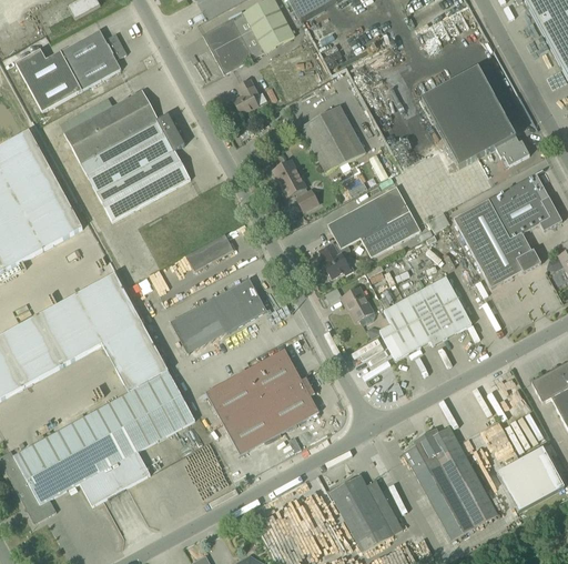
[(100,3),(98,0),(74,0),(68,3),(75,18),(100,3)]
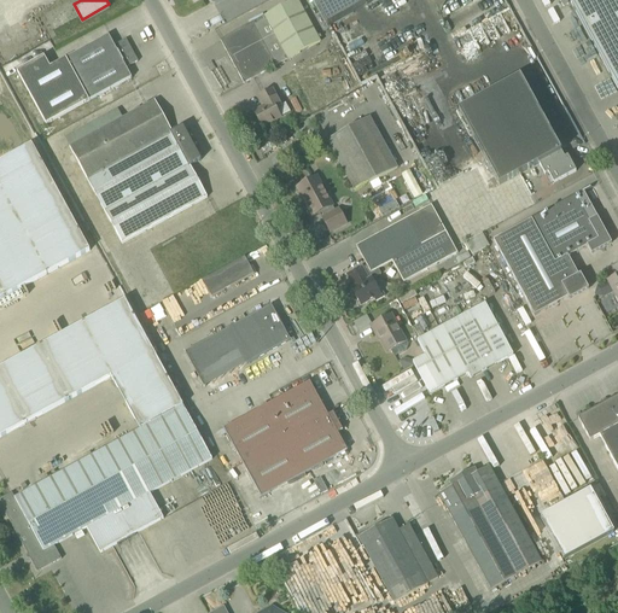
[(286,0),(264,12),(266,15),(254,21),(252,19),(220,36),(244,80),(275,63),(274,60),(287,53),(289,56),(320,39),(298,0),(286,0)]
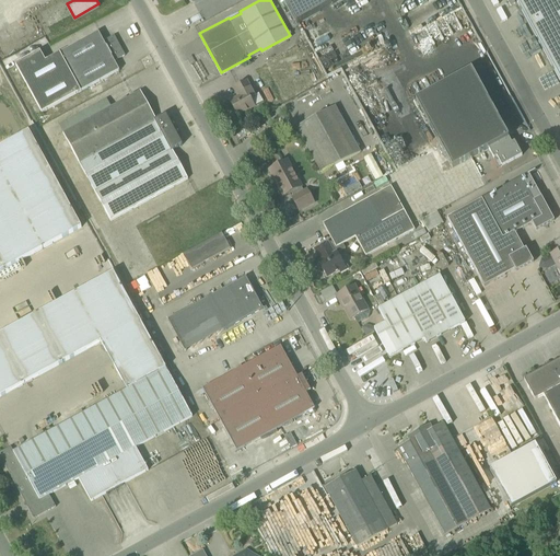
[(517,0),(559,77),(559,0),(517,0)]
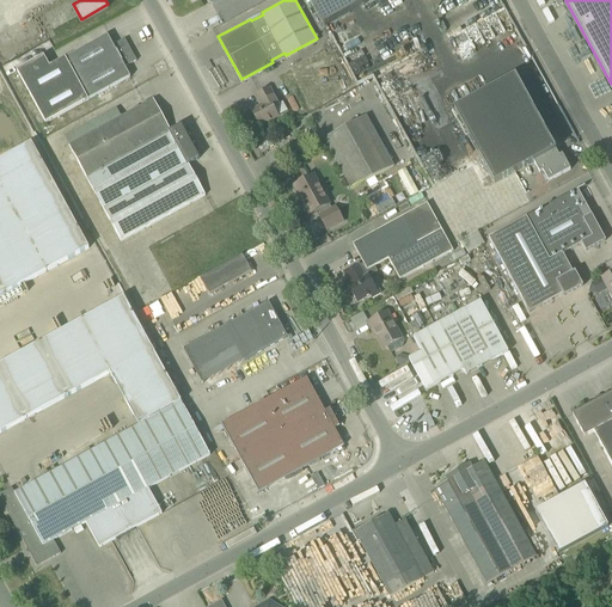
[(108,31),(65,55),(87,97),(130,73),(124,63),(136,57),(124,35),(114,42),(108,31)]
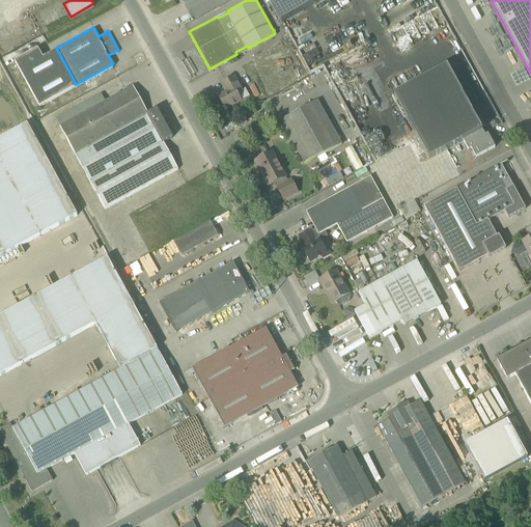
[(38,46),(37,46),(15,58),(39,104),(76,84),(56,48),(44,55),(38,46)]
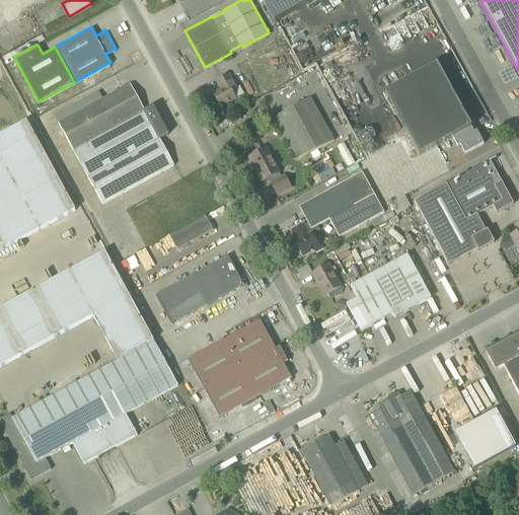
[(213,91),(220,103),(235,95),(231,87),(236,85),(228,72),(217,78),(221,86),(213,91)]
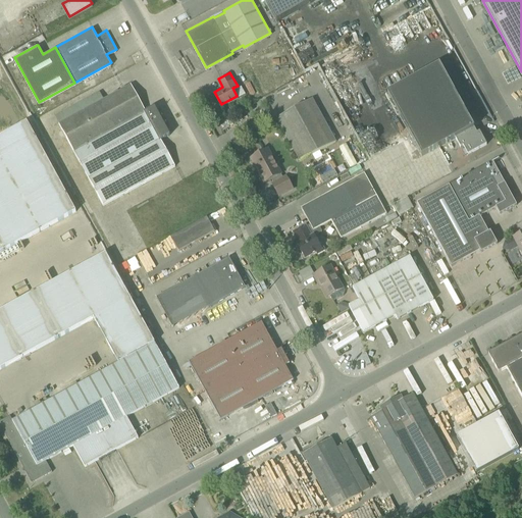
[(477,130),(474,124),(449,80),(398,108),(422,153),(455,135),(460,144),(463,143),(468,152),(486,141),(479,128),(477,130)]
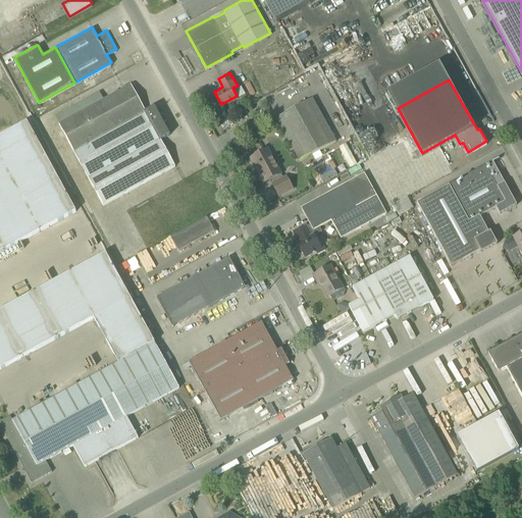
[(144,110),(146,109),(131,82),(58,121),(90,178),(160,140),(144,110)]
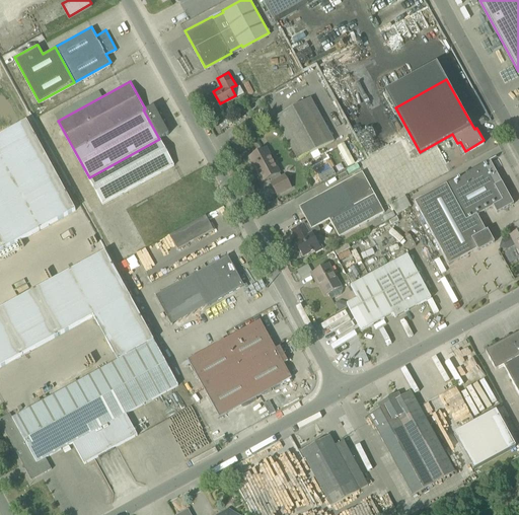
[(334,138),(310,95),(275,115),(298,158),(334,138)]
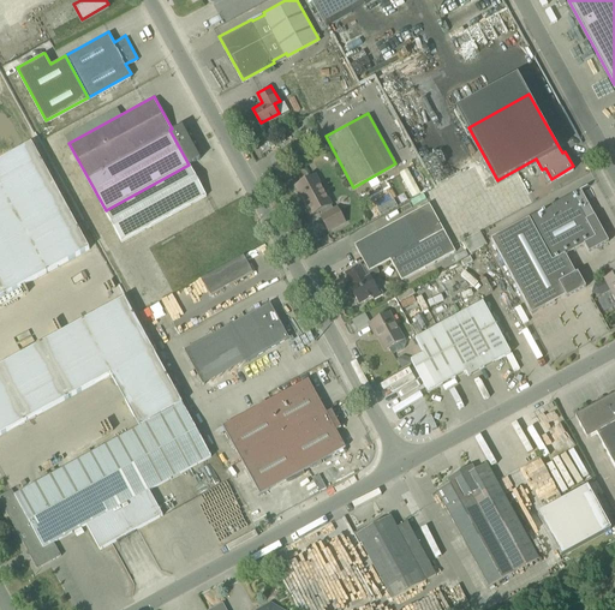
[(181,123),(172,129),(169,130),(189,165),(191,163),(201,157),(181,123)]
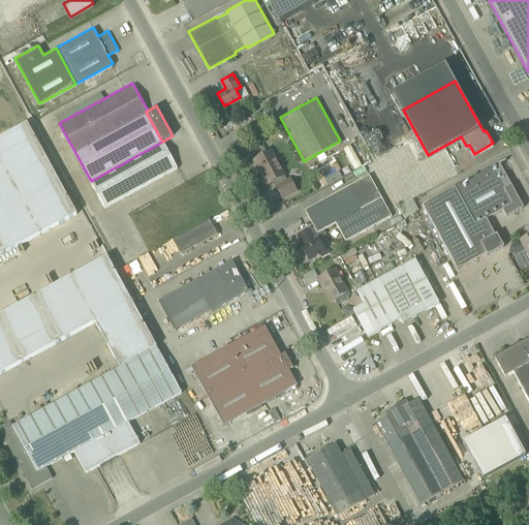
[(0,253),(78,211),(27,120),(0,134),(0,253)]
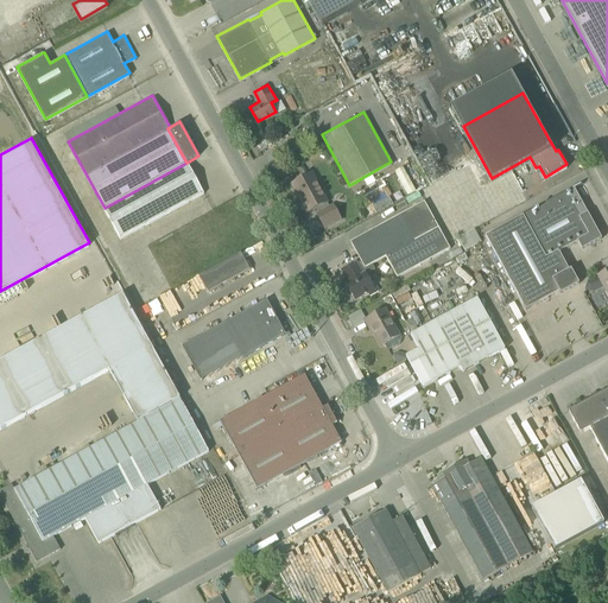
[(204,190),(189,162),(187,163),(105,208),(120,236),(204,190)]
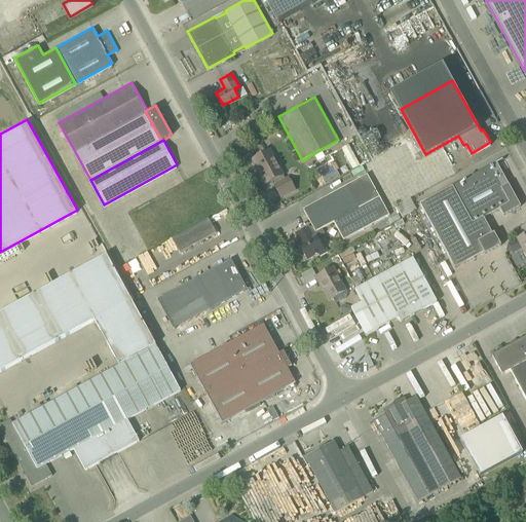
[(286,177),(274,155),(271,157),(267,149),(260,152),(258,152),(255,154),(255,155),(253,156),(266,182),(273,178),(275,182),(274,182),(280,195),(295,187),(289,175),(286,177)]
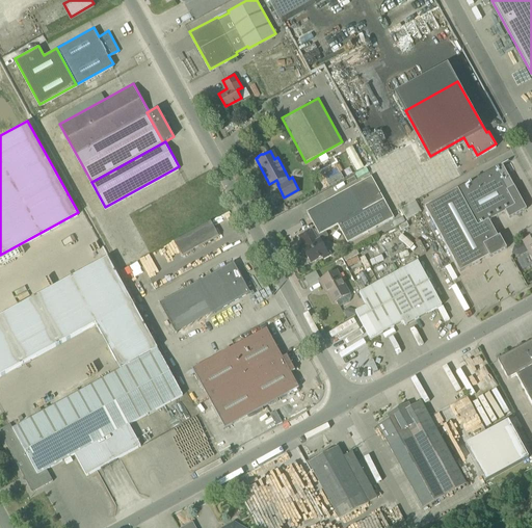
[(399,159),(371,175),(386,200),(414,184),(399,159)]
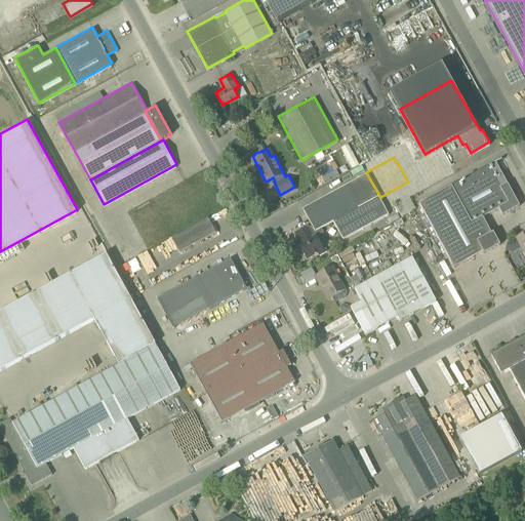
[(495,160),(451,184),(419,201),(454,266),(497,242),(483,214),(499,206),(501,211),(505,211),(519,203),(503,175),(505,175),(495,160)]
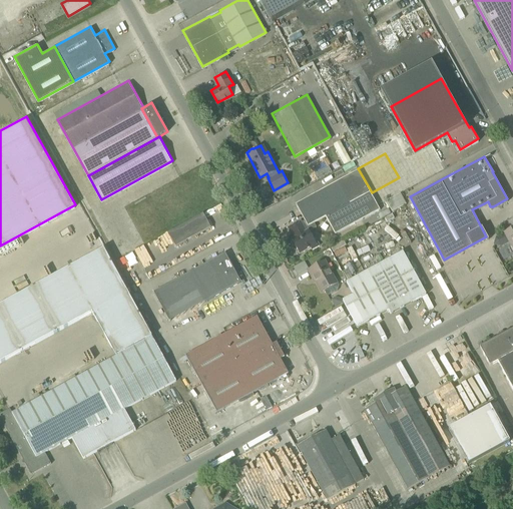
[(380,206),(372,192),(358,168),(358,167),(296,201),(305,217),(308,223),(315,220),(326,213),(336,231),(380,206)]
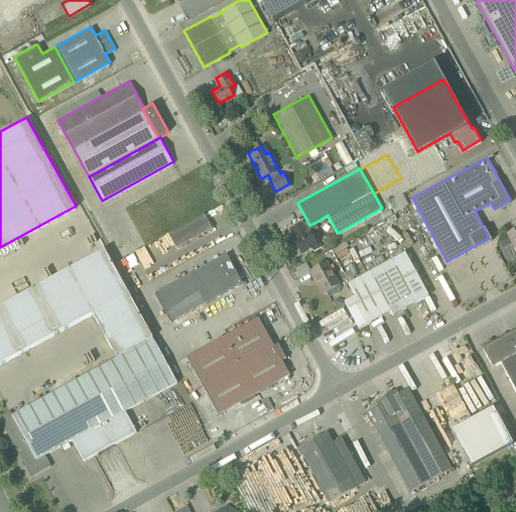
[(401,192),(388,199),(393,210),(407,202),(401,192)]
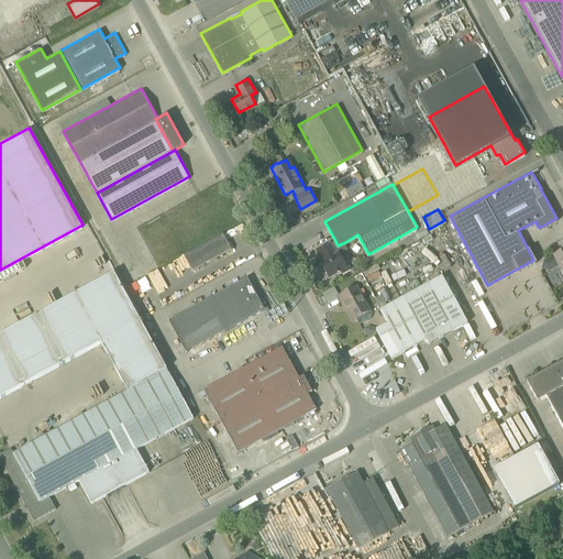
[(223,231),(185,252),(192,267),(231,247),(223,231)]
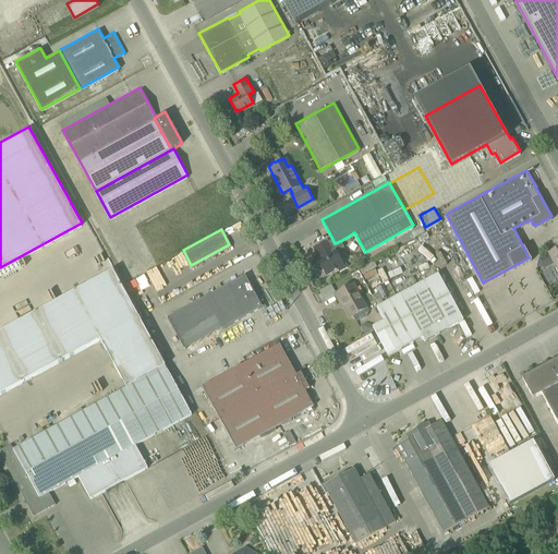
[(344,244),(342,240),(335,243),(331,237),(327,239),(327,238),(313,245),(319,256),(317,257),(326,273),(338,266),(339,269),(348,264),(342,255),(340,256),(336,249),(344,244)]
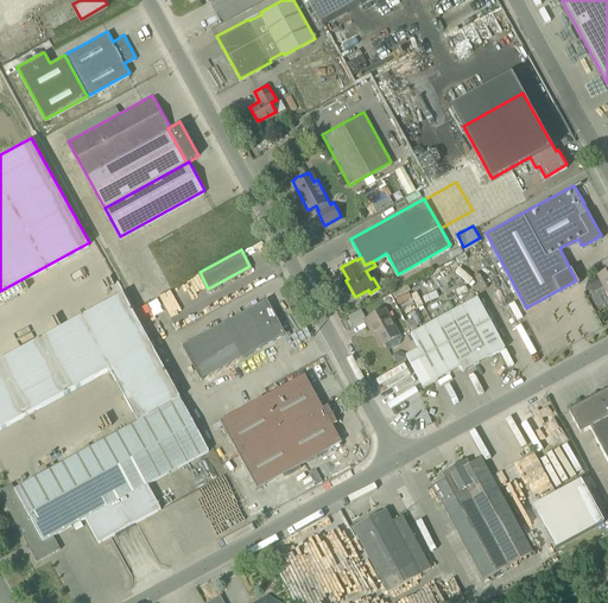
[(0,357),(0,426),(109,367),(138,419),(181,395),(124,291),(0,357)]
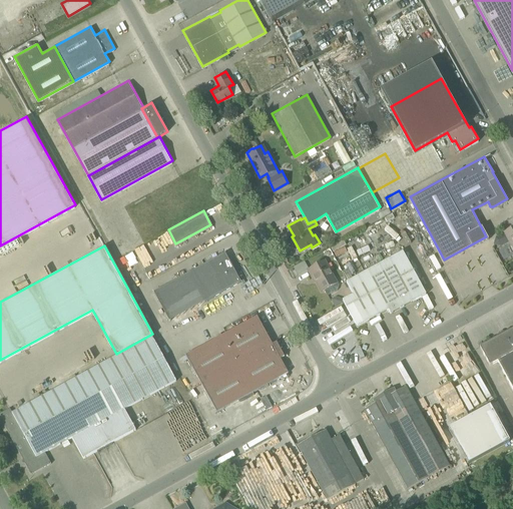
[(357,325),(389,308),(391,311),(426,292),(403,249),(347,281),(354,293),(343,299),(357,325)]
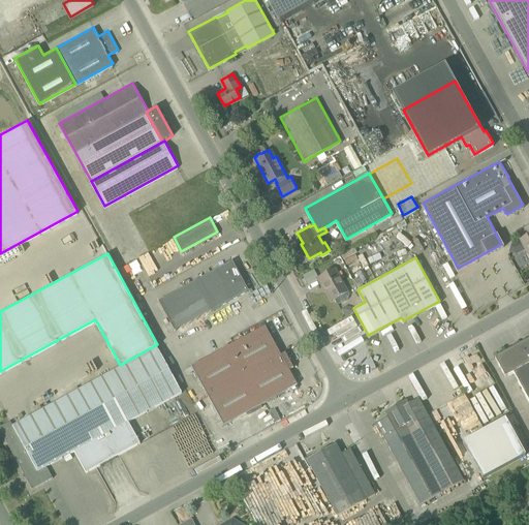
[(248,288),(232,258),(159,299),(175,329),(248,288)]
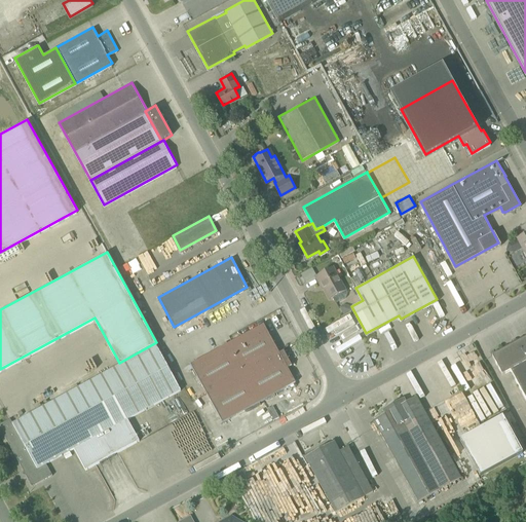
[(340,282),(342,281),(333,264),(314,274),(320,283),(322,282),(324,286),(323,287),(329,297),(334,294),(337,300),(346,295),(347,290),(346,288),(344,289),(340,282)]
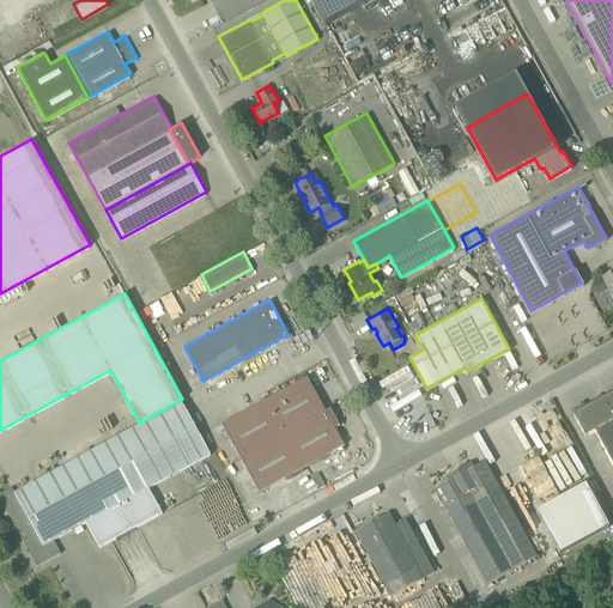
[(326,408),(321,401),(313,384),(315,383),(310,374),(265,399),(263,396),(255,401),(256,403),(222,421),(259,490),(293,470),(295,473),(303,468),(302,466),(345,443),(335,425),(340,423),(331,406),(326,408)]
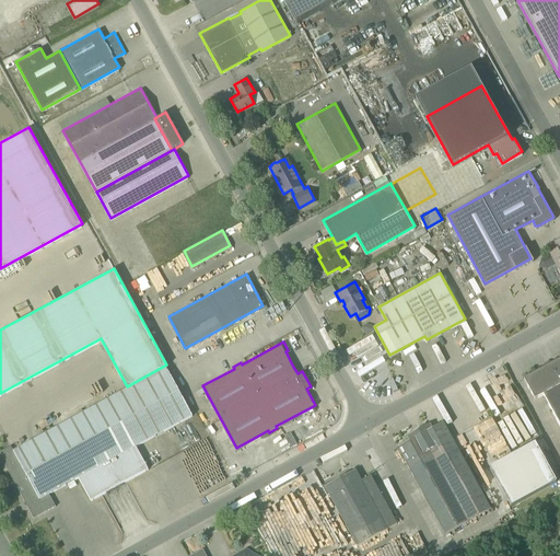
[(559,356),(524,377),(535,396),(544,392),(559,421),(559,356)]
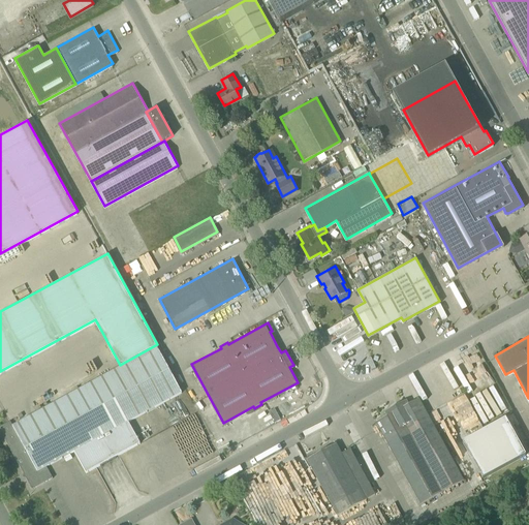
[(157,344),(120,365),(12,423),(37,469),(47,464),(74,449),(128,419),(182,390),(157,344)]
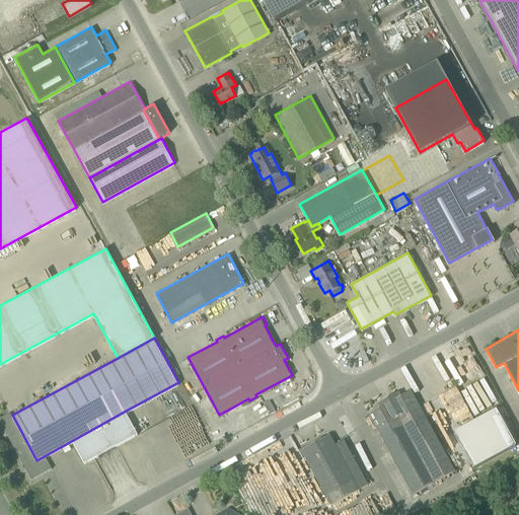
[(455,469),(419,402),(412,389),(400,394),(398,390),(377,401),(380,407),(369,413),(413,493),(455,469)]
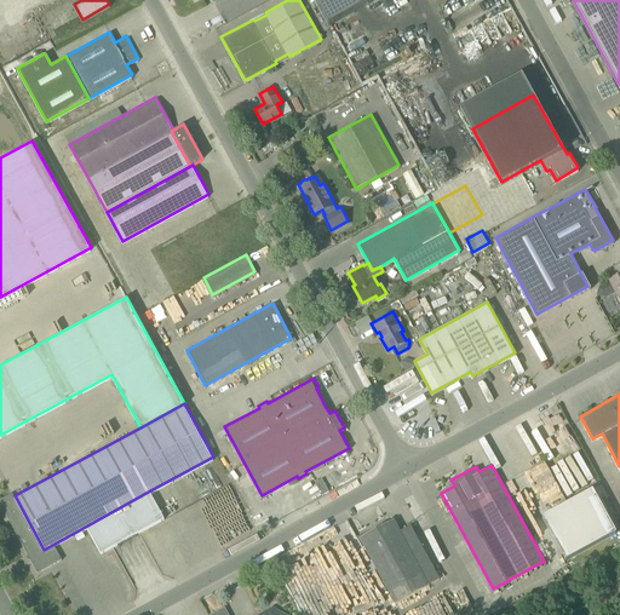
[(616,530),(592,487),(541,515),(566,558),(616,530)]
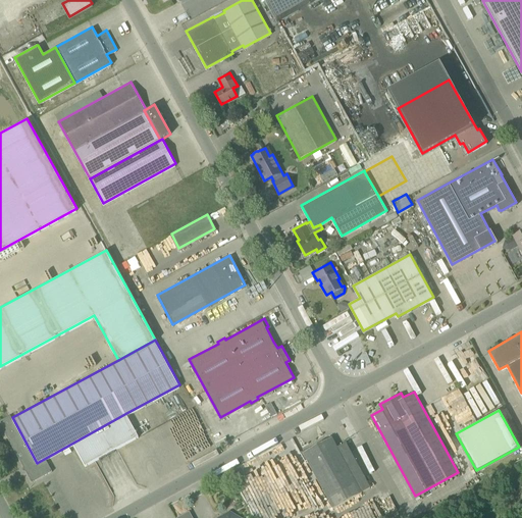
[(52,469),(46,458),(37,463),(12,417),(10,413),(0,418),(0,421),(32,480),(52,469)]
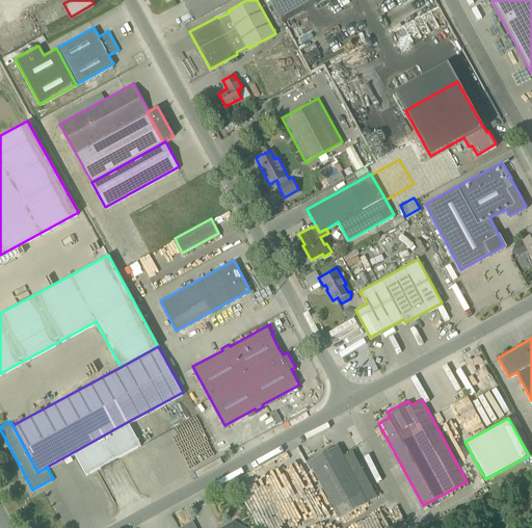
[(86,473),(114,457),(140,443),(129,421),(75,451),(86,473)]
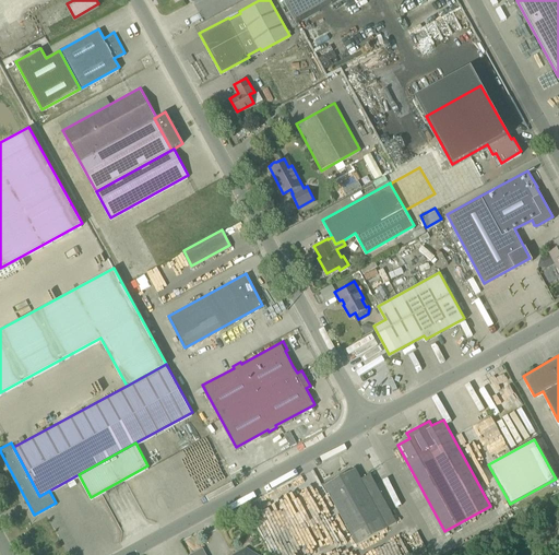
[(326,492),(329,491),(364,554),(384,554),(408,542),(396,520),(370,472),(361,476),(355,464),(321,483),(326,492)]
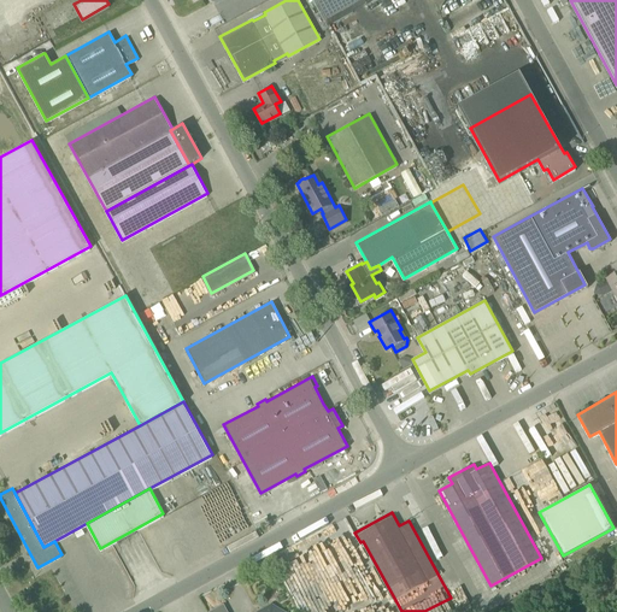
[(212,607),(213,611),(231,611),(227,601),(212,607)]
